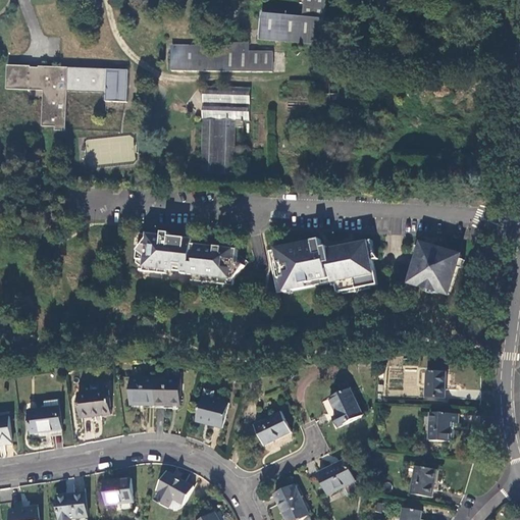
[(323,16),(260,11),(258,39),(321,44),(323,16)]
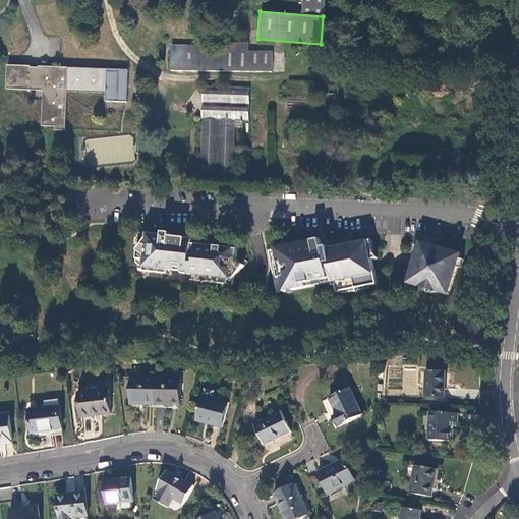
[(228,44),(169,44),(170,69),(270,70),(270,51),(246,51),(246,43),(228,42),(228,44)]
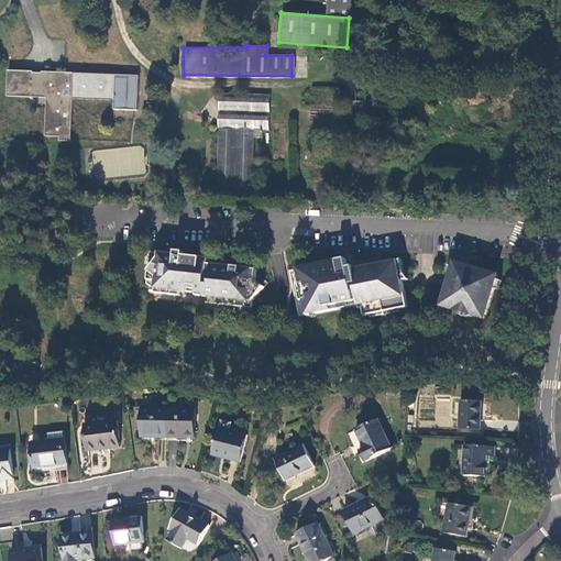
[(32,70),(7,69),(6,95),(45,96),(44,135),(58,135),(58,140),(70,141),(72,98),(112,99),(112,109),(136,110),(136,74),(42,70),(42,72),(33,72),(32,70)]
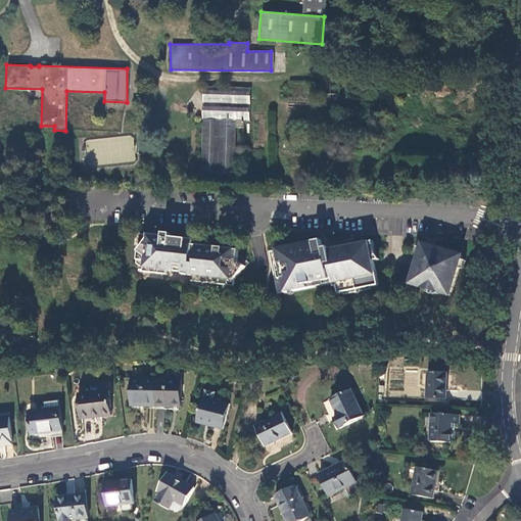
[(249,87),(203,85),(200,174),(234,175),(235,126),(243,126),(243,121),(248,120),(249,87)]
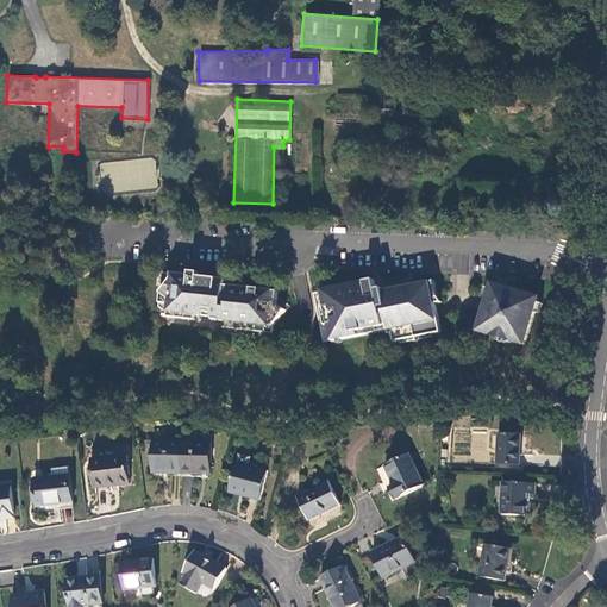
[(187,275),(161,271),(157,306),(166,312),(166,315),(183,318),(183,312),(200,314),(200,311),(219,313),(221,283),(221,279),(206,276),(196,275),(196,271),(188,271),(187,275)]
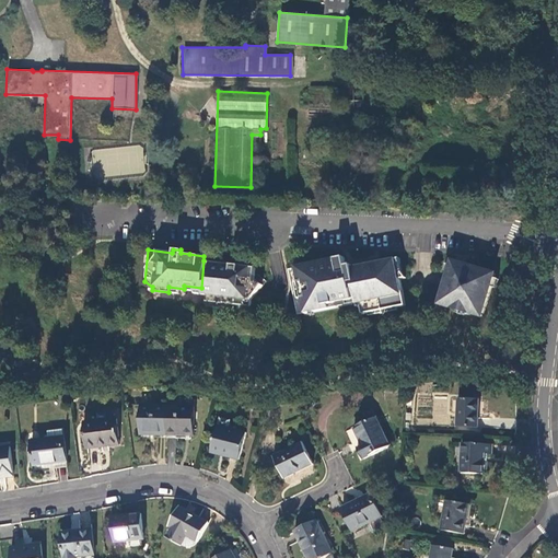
[(345,301),(351,299),(349,289),(345,266),(343,256),(294,267),(297,281),(302,281),(305,297),(301,298),(304,313),(328,307),(327,304),(336,302),(336,306),(346,305),(345,301)]
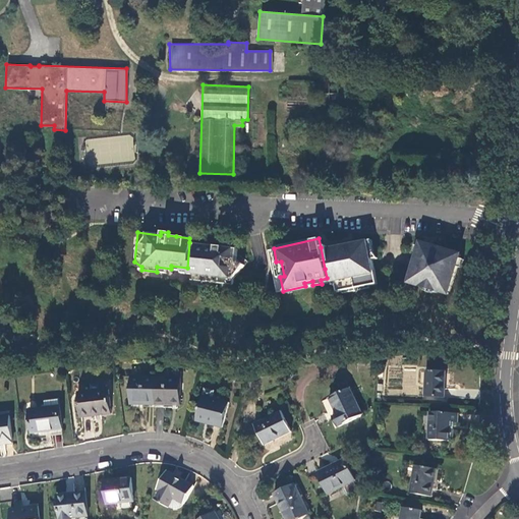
[(326,246),(321,247),(325,269),(327,268),(330,282),(331,285),(334,285),(335,291),(375,284),(370,258),(376,257),(366,246),(364,240),(327,248),(326,246)]
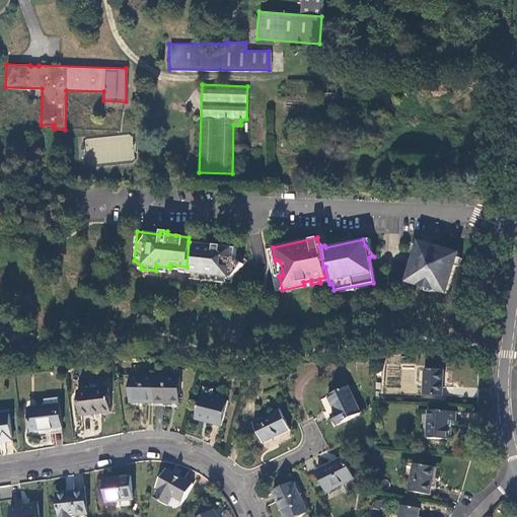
[(233,256),(233,247),(220,245),(218,244),(212,243),(203,242),(189,241),(187,267),(186,272),(200,274),(200,280),(230,283),(231,276),(240,263),(233,256)]
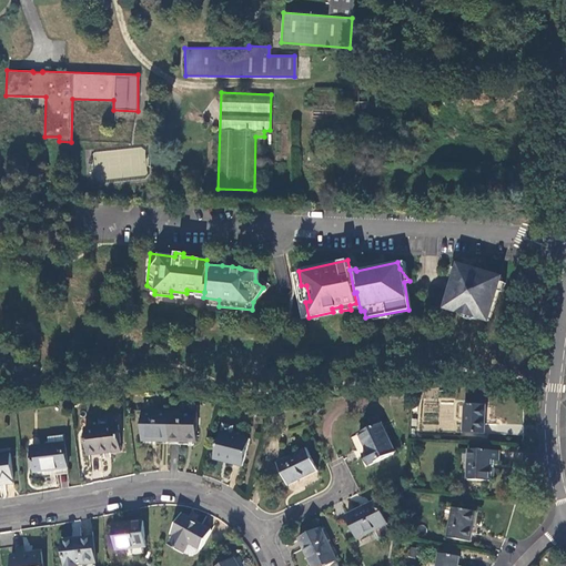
[(463,271),(454,269),(444,309),(455,311),(461,310),(472,313),(473,316),(487,320),(499,281),(499,276),(468,268),(468,271),(470,275),(466,278),(463,271)]
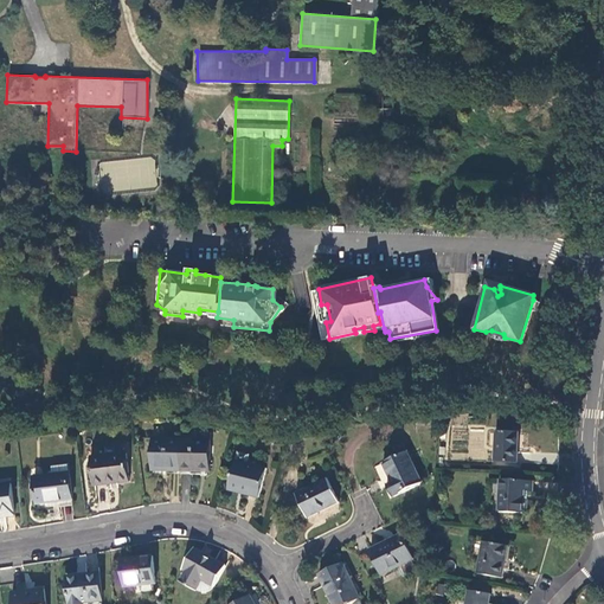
[(515,431),(494,430),(493,461),(515,461),(515,431)]
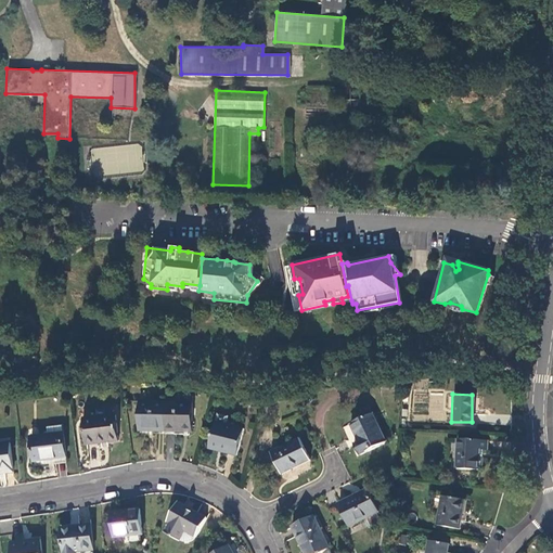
[(164,429),(165,400),(139,399),(139,428),(164,429)]
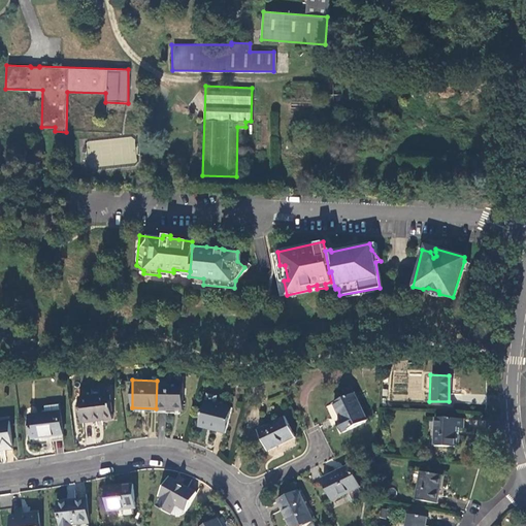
[(181,381),(157,381),(156,408),(181,408),(181,381)]
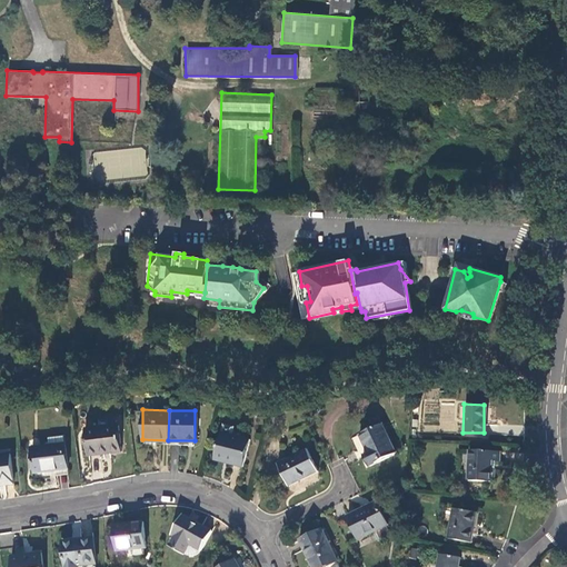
[(380,421),(358,433),(367,450),(362,453),(368,464),(395,450),(380,421)]
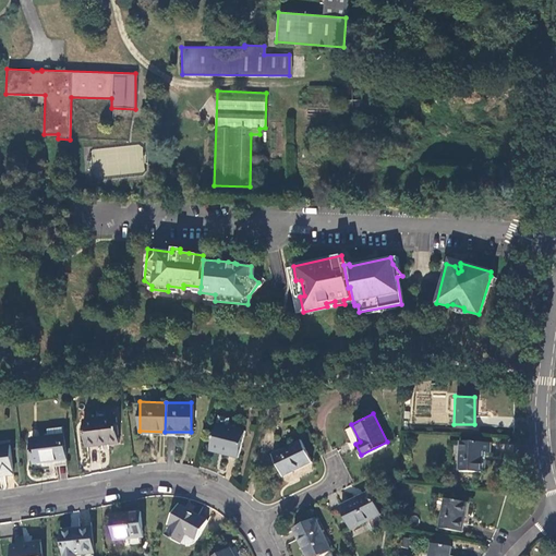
[(115,415),(82,420),(85,446),(118,442),(115,415)]
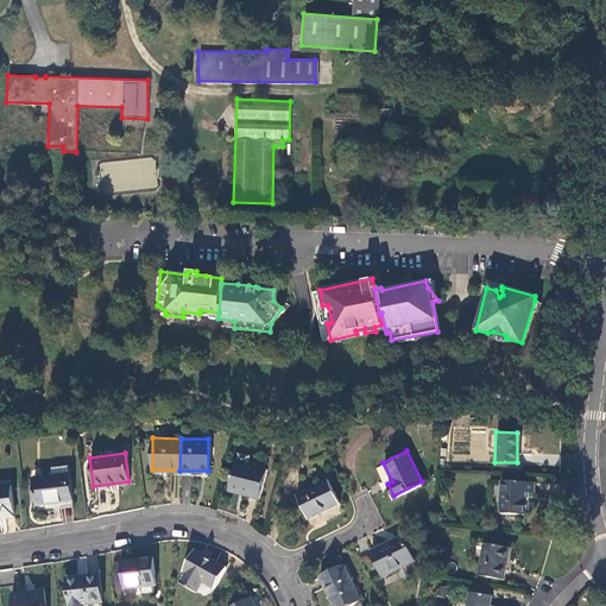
[(265,467),(235,460),(228,485),(248,490),(246,494),(258,497),(265,467)]
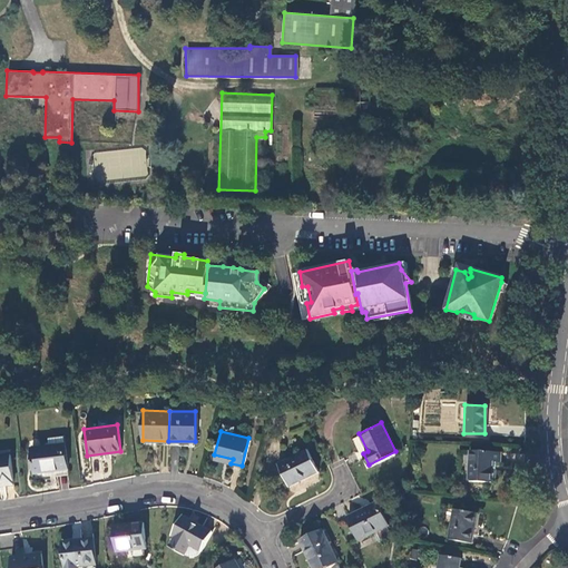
[(67,469),(64,443),(30,447),(33,472),(67,469)]
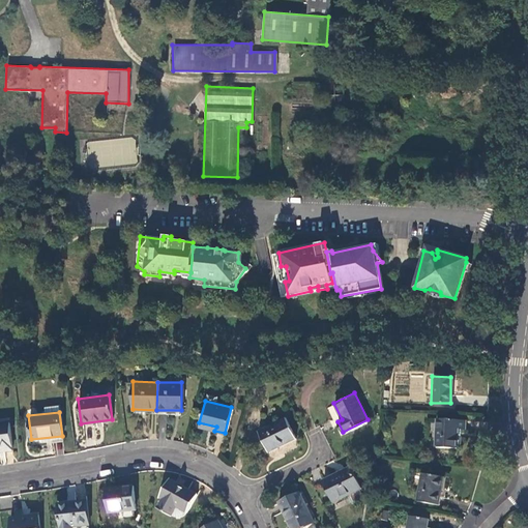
[(285,417),(258,430),(267,450),(294,438),(285,417)]
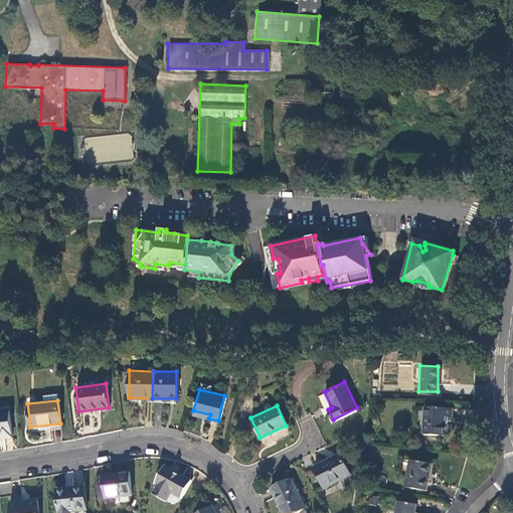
[(450,407),(422,406),(421,435),(443,435),(443,415),(450,416),(450,407)]
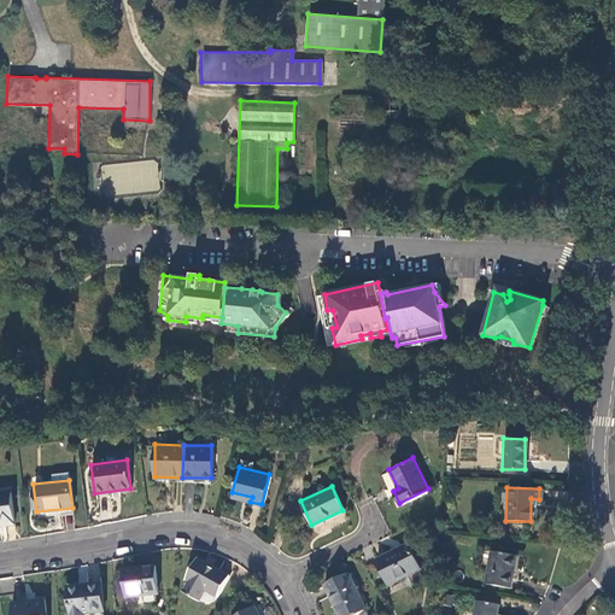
[(9,490),(0,490),(0,522),(3,522),(4,526),(13,523),(9,490)]
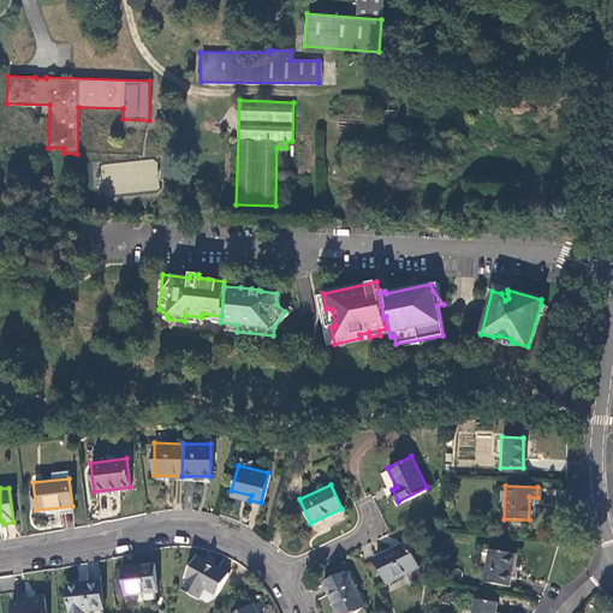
[(404,547),(373,563),(385,587),(416,571),(404,547)]
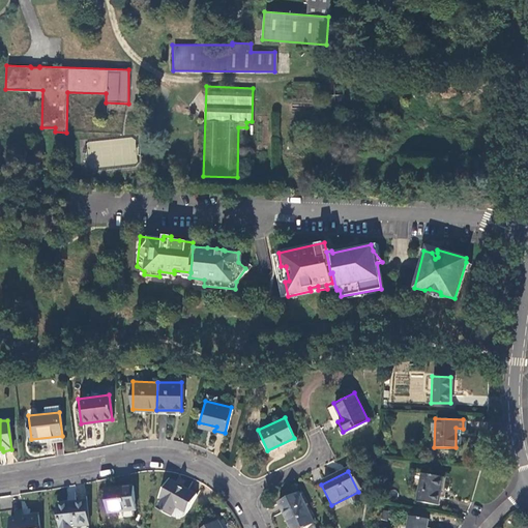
[(442,476),(419,473),(415,501),(438,504),(442,476)]
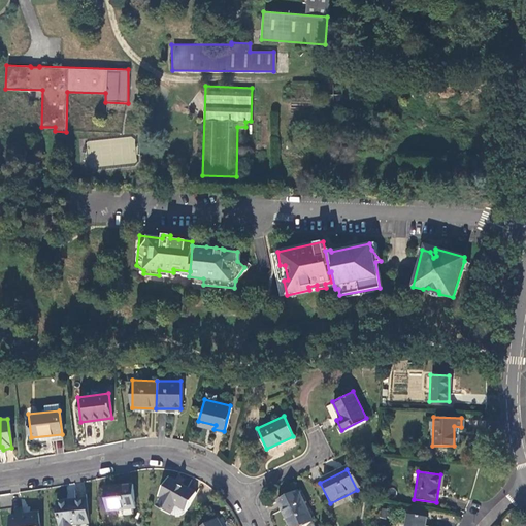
[(195,491),(169,475),(159,494),(162,495),(156,505),(168,513),(173,502),(185,510),(195,491)]
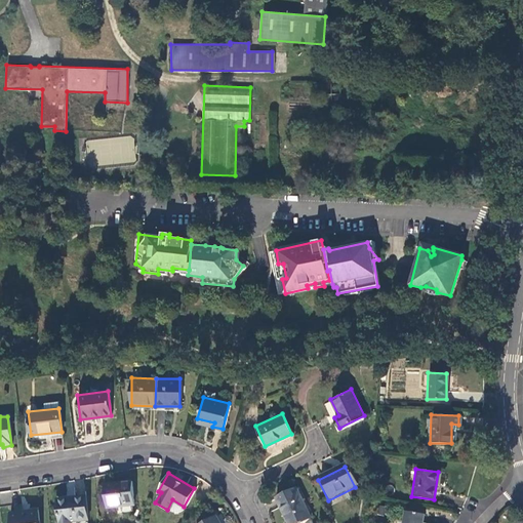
[(130,480),(105,483),(108,507),(132,504),(130,480)]
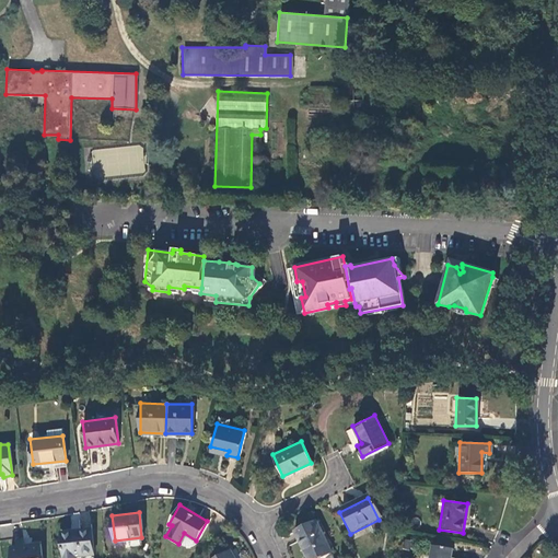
[(314,525),(292,536),(301,554),(303,551),(306,557),(324,557),(328,556),(314,525)]
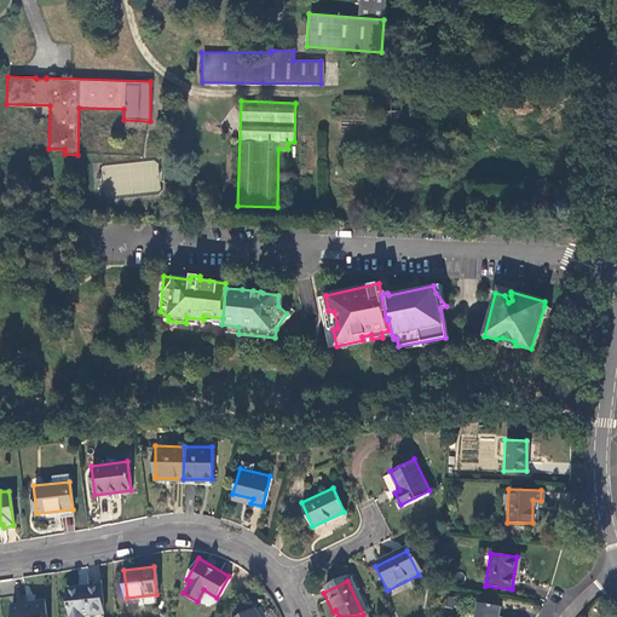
[(86,587),(67,589),(70,616),(82,616),(82,615),(103,611),(99,583),(86,586),(86,587)]
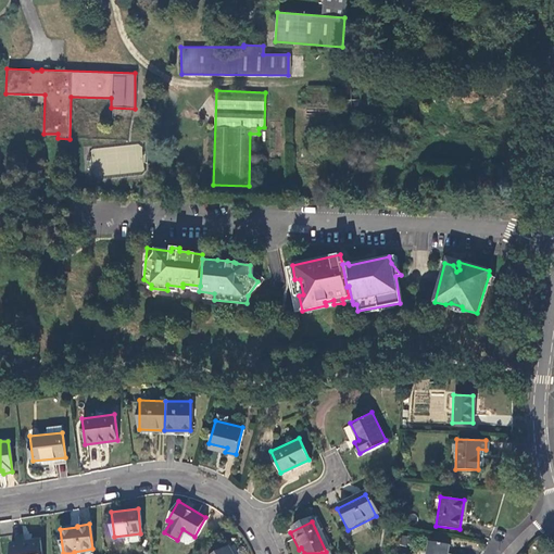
[(40,553),(39,539),(10,542),(11,553),(40,553)]
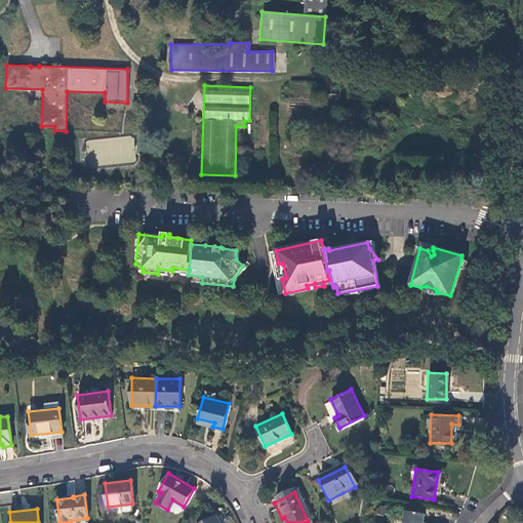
[(420,522),(423,514),(404,510),(401,522),(420,522)]
